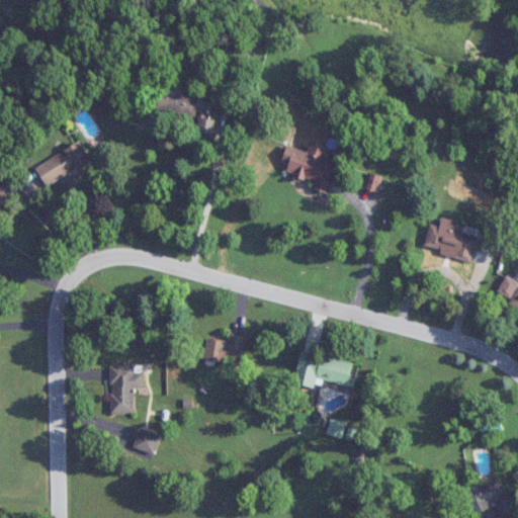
[(157,110),(200,118),(198,132),(213,134),(216,121),(208,119),(213,94),(199,92),(198,95),(161,88),(157,110)]
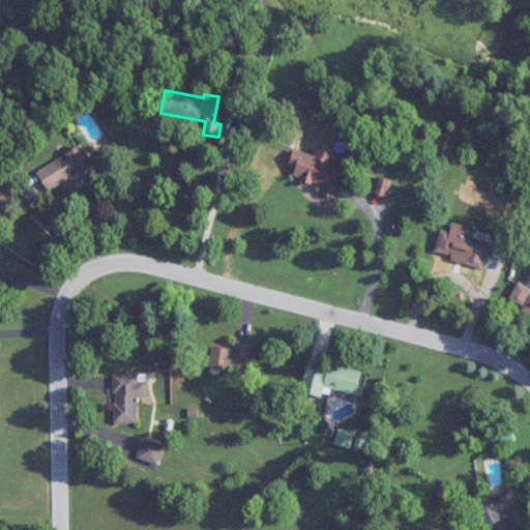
[(93,167),(83,147),(36,169),(46,189),(93,167)]
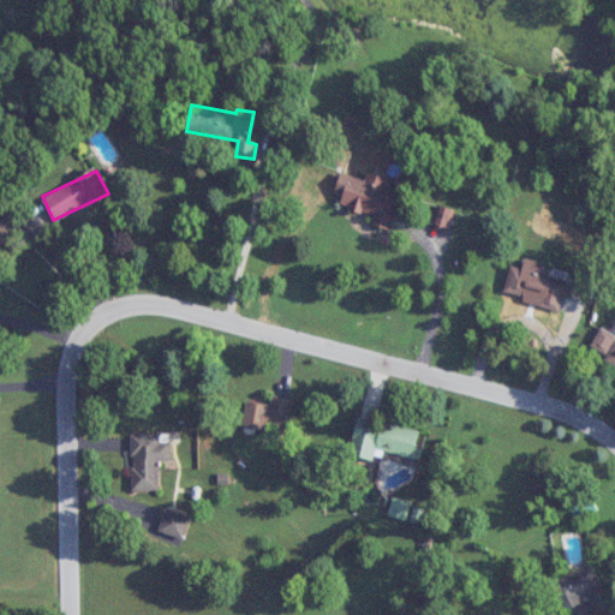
[(372,216),(370,224),(390,231),(400,203),(392,201),(396,185),(368,175),(366,181),(351,175),(340,204),(372,216)]
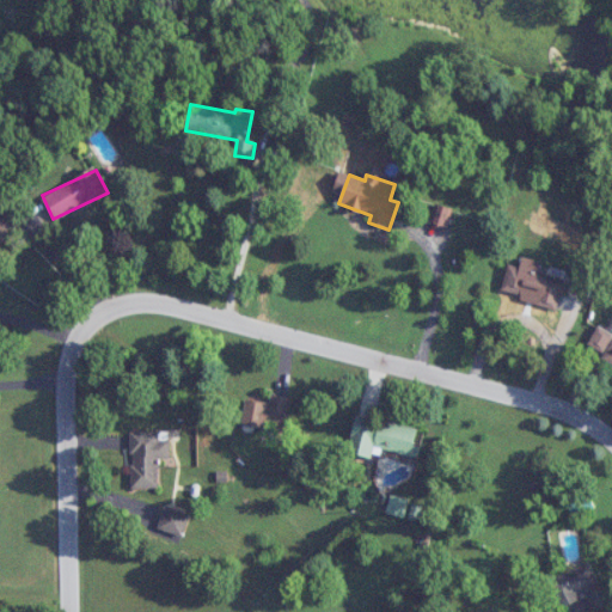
[(434,222),(447,226),(452,210),(438,206),(434,222)]
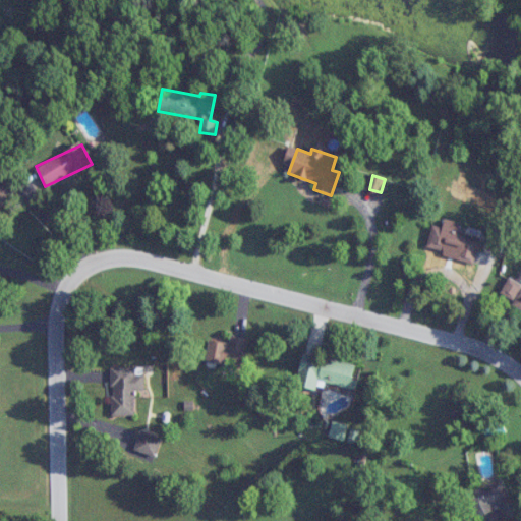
[(457,253),(456,262),(474,265),(480,236),(431,226),(427,247),(457,253)]
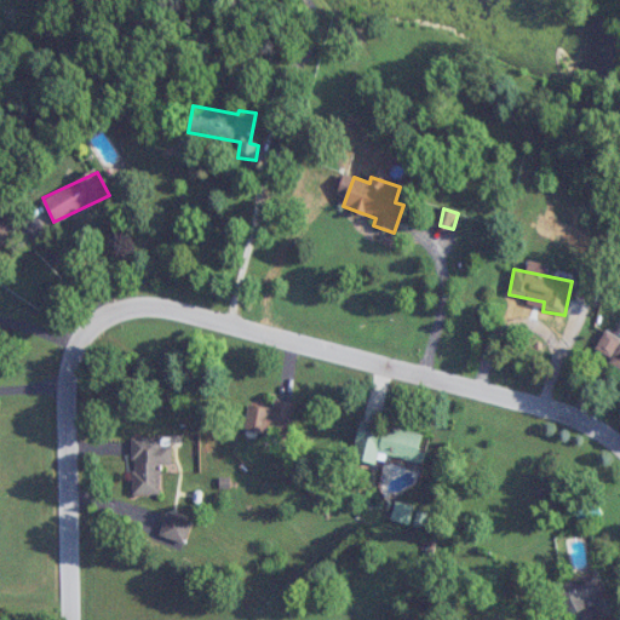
[(619,339),(619,338),(607,332),(597,350),(612,357),(619,339)]
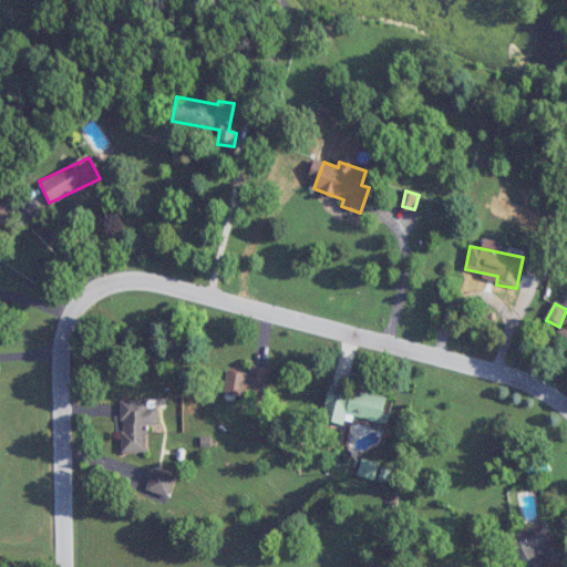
[(265,401),(270,368),(251,366),(250,373),(228,370),(224,395),(265,401)]
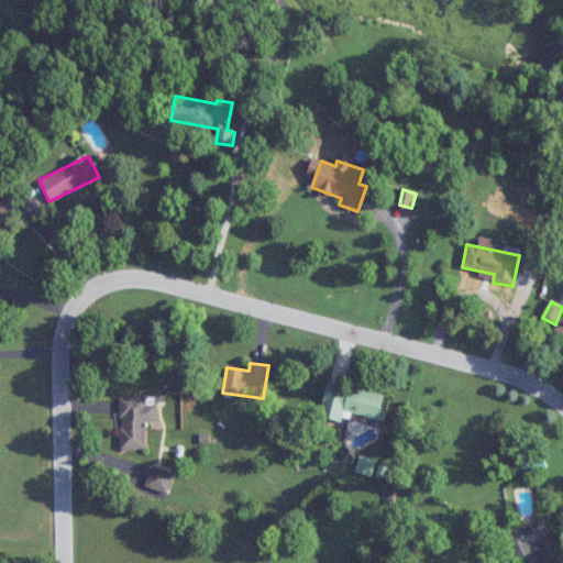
[(343,412),(382,420),(386,395),(327,382),(320,417),(341,421),(343,412)]
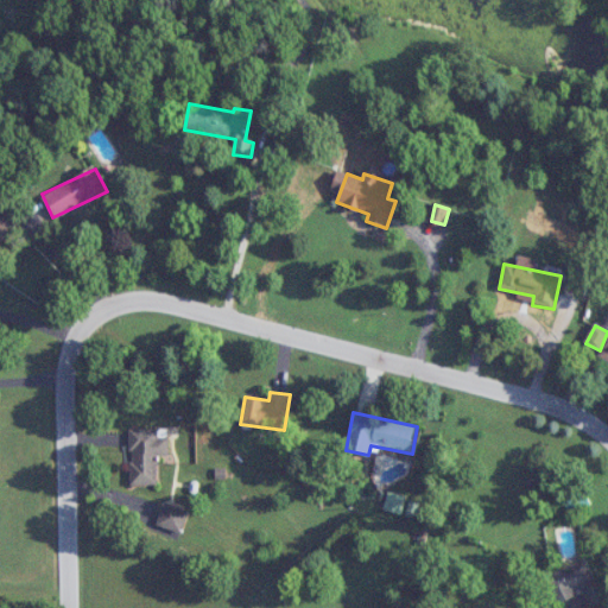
[(169,455),(169,430),(131,429),(130,485),(157,485),(157,455),(169,455)]
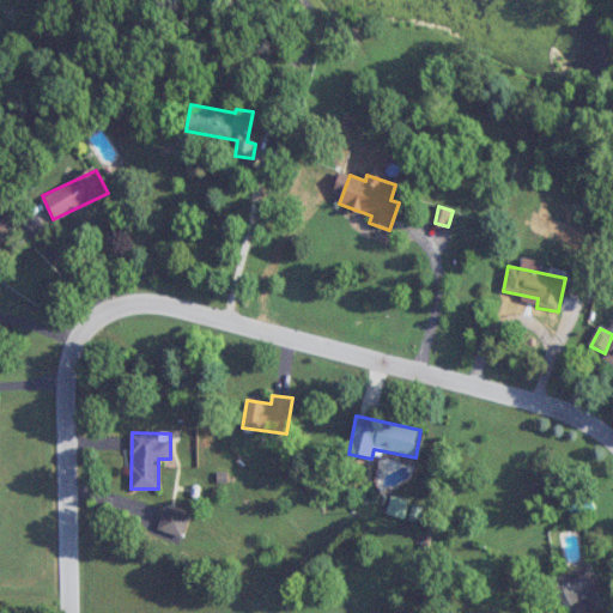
[(190,516),(165,507),(157,529),(183,538),(190,516)]
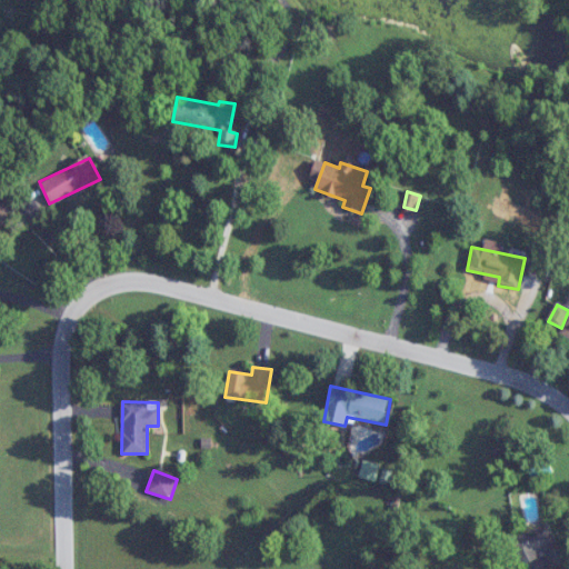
[(552,568),(553,568),(568,562),(550,521),(509,540),(521,566),(546,555),(552,568)]
